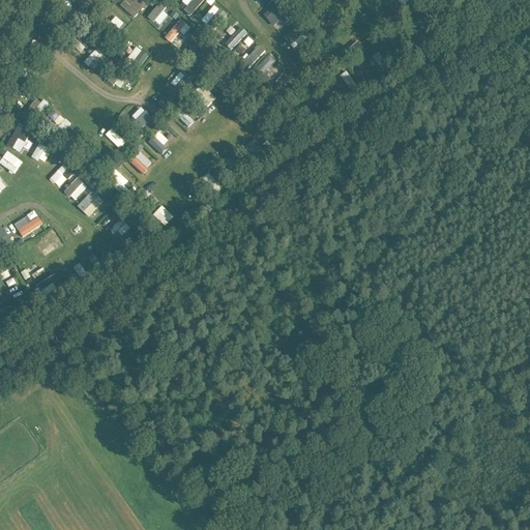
[(139,0),(126,0),(121,5),(133,17),(145,5),(139,0)]
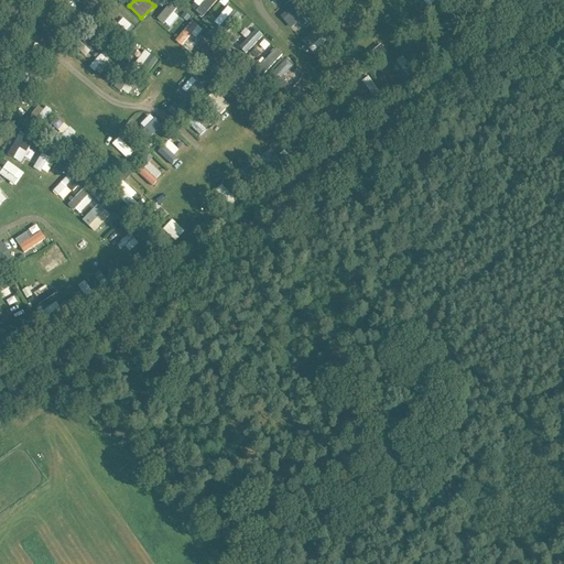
[(194,0),(193,1),(199,7),(196,10),(203,17),(217,0),(194,0)]
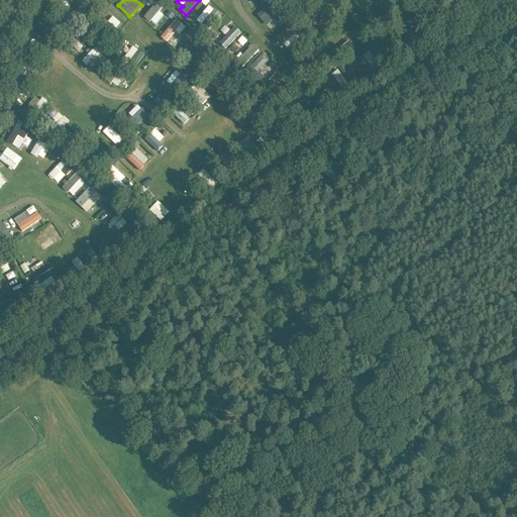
[(143,16),(156,25),(167,11),(156,2),(143,16)]
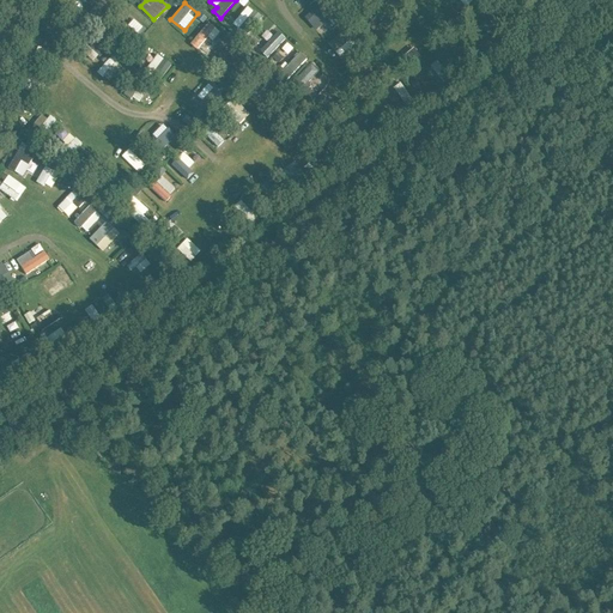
[(304,17),(315,31),(333,19),(322,4),(304,17)]
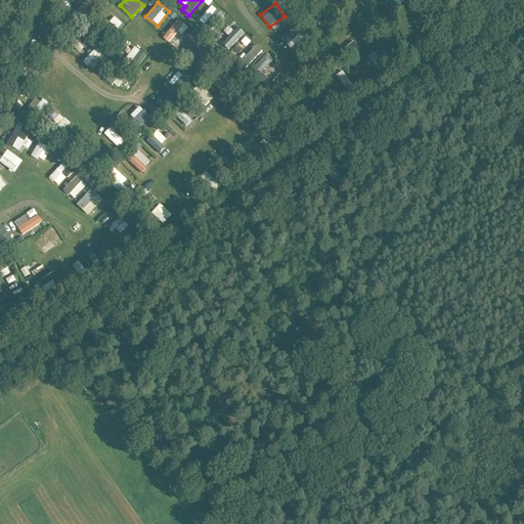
[(206,25),(216,9),(209,5),(200,22),(206,25)]
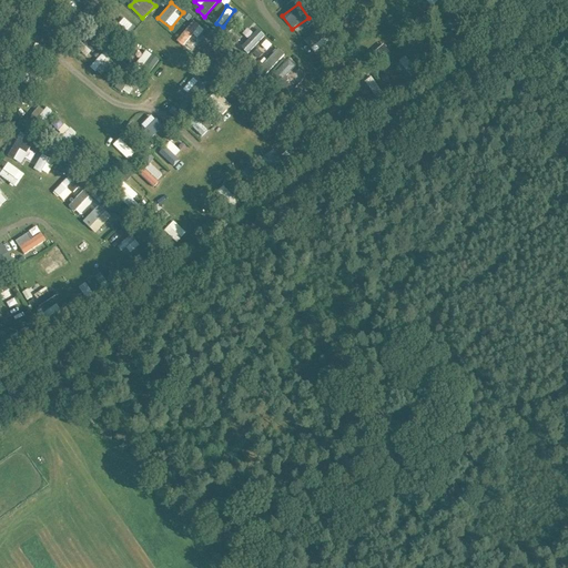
[(193,20),(175,41),(183,47),(193,34),(198,38),(204,30),(193,20)]
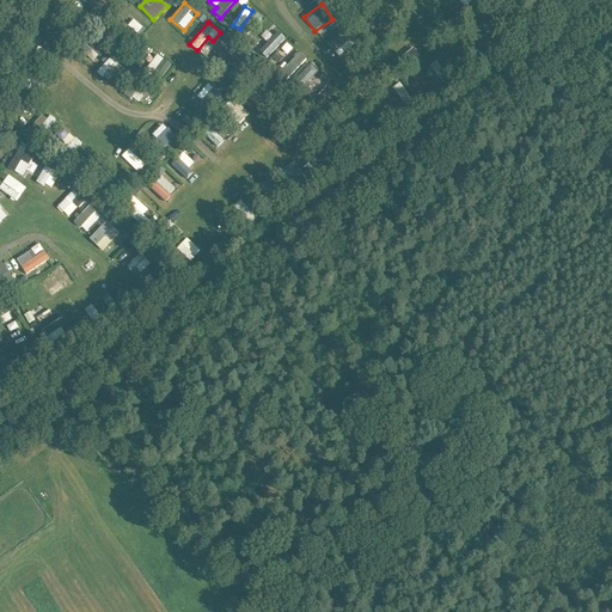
[(269,55),(282,38),(271,29),(258,47),(269,55)]
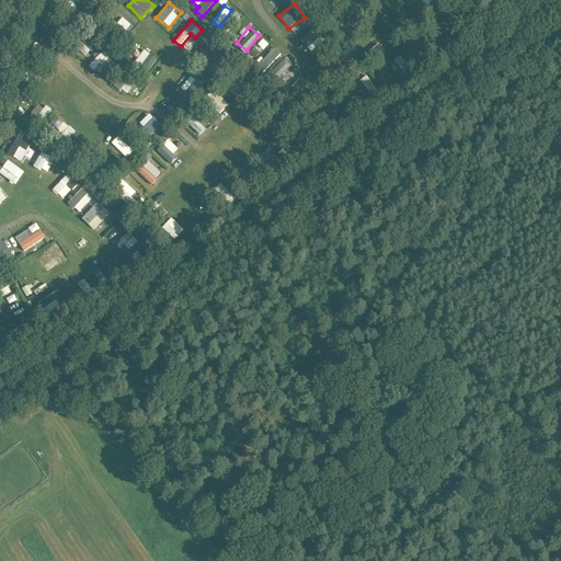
[(311,53),(323,41),(312,29),(300,41),(311,53)]
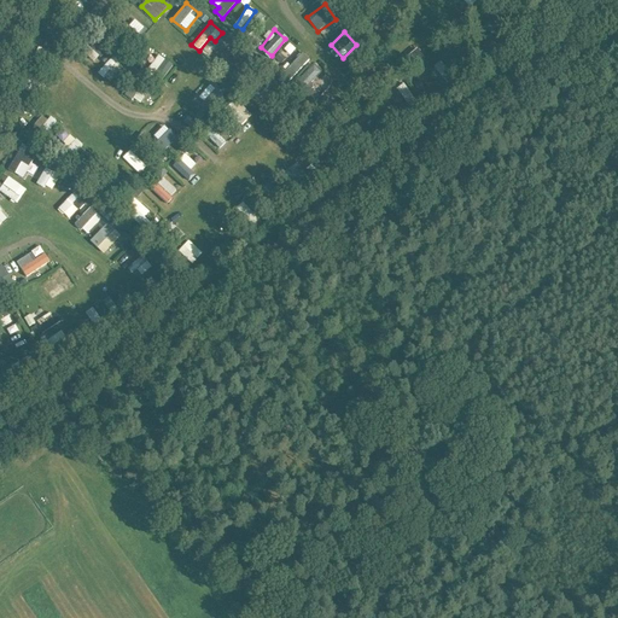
[(81,47),(94,62),(105,52),(93,38),(81,47)]
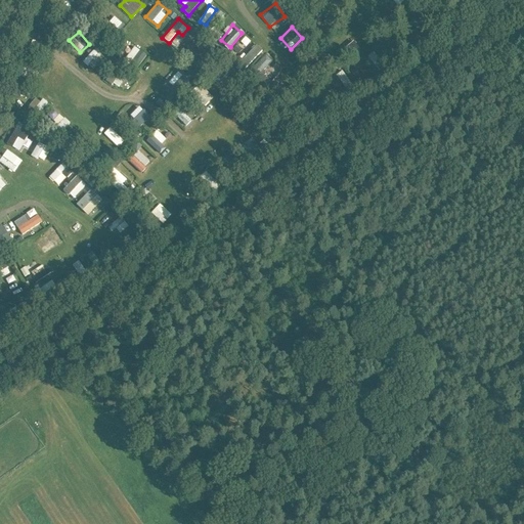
[(246,37),(241,42),(246,46),(251,41),(246,37)]
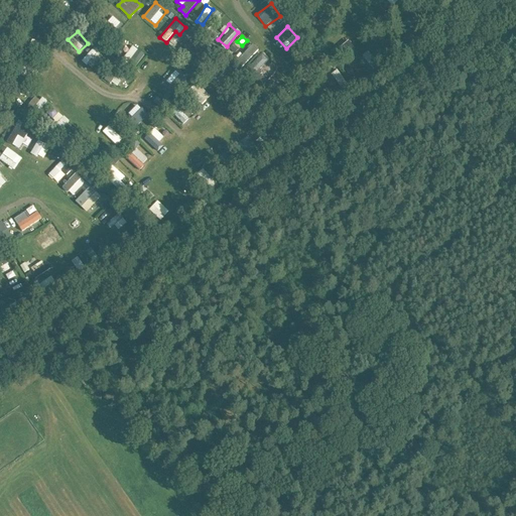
[(191,39),(180,50),(184,54),(196,43),(191,39)]
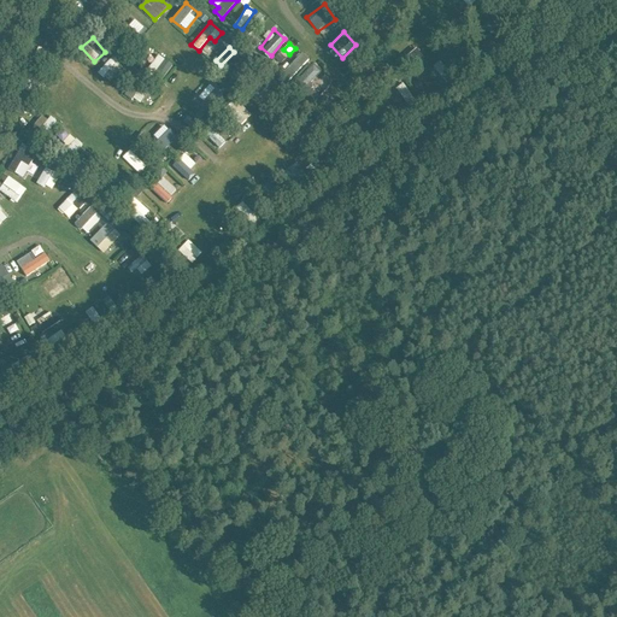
[(399,63),(406,71),(423,58),(416,50),(399,63)]
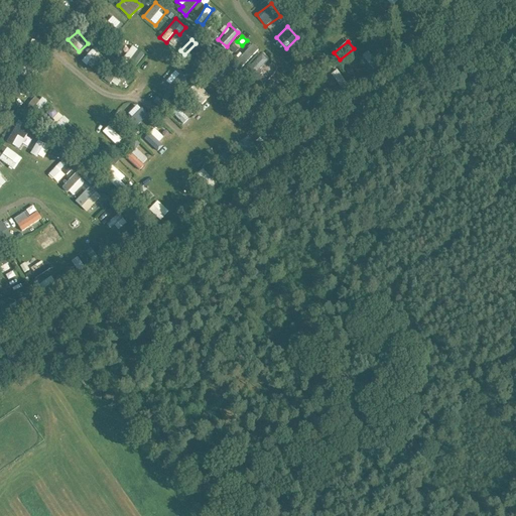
[(252,43),(240,56),(247,62),(259,49),(252,43)]
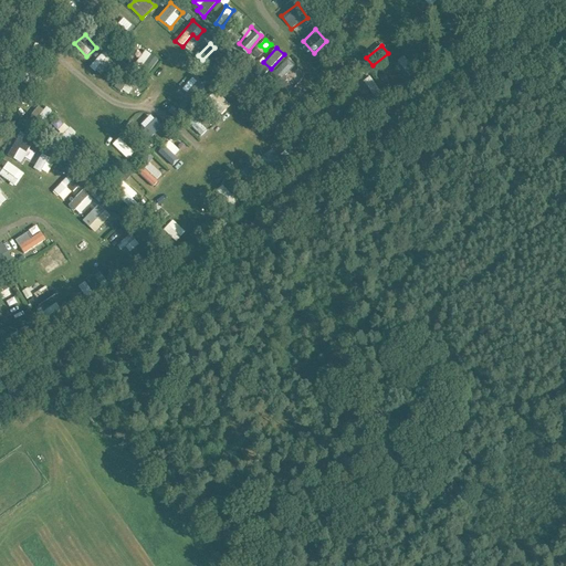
[(105,50),(90,64),(100,75),(115,60),(105,50)]
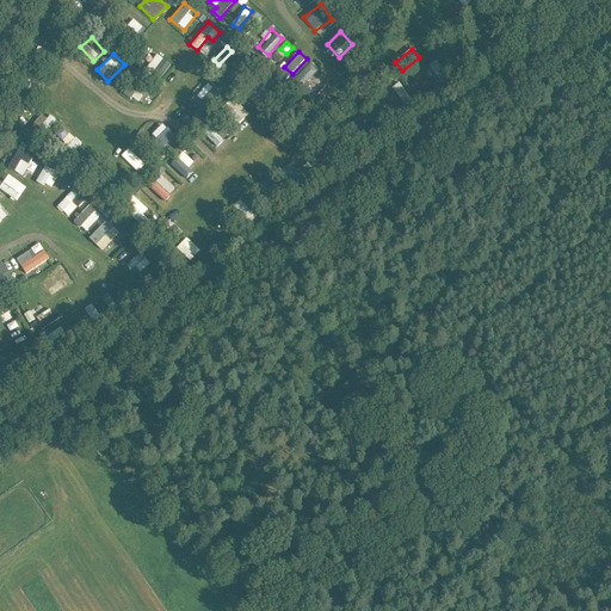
[(144,71),(158,81),(172,65),(158,54),(144,71)]
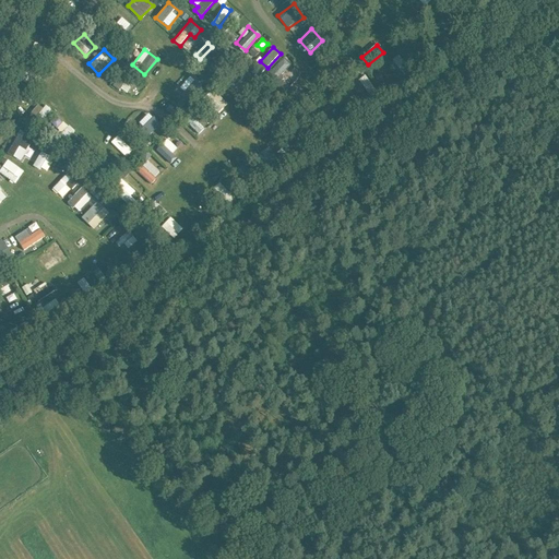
[(393,59),(401,71),(407,67),(400,55),(393,59)]
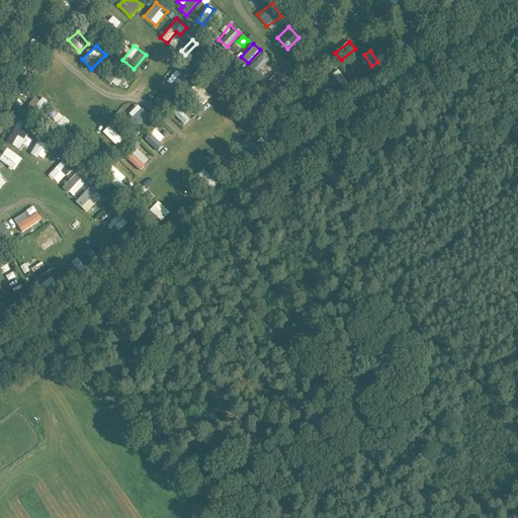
[(245,68),(251,75),(269,62),(264,54),(245,68)]
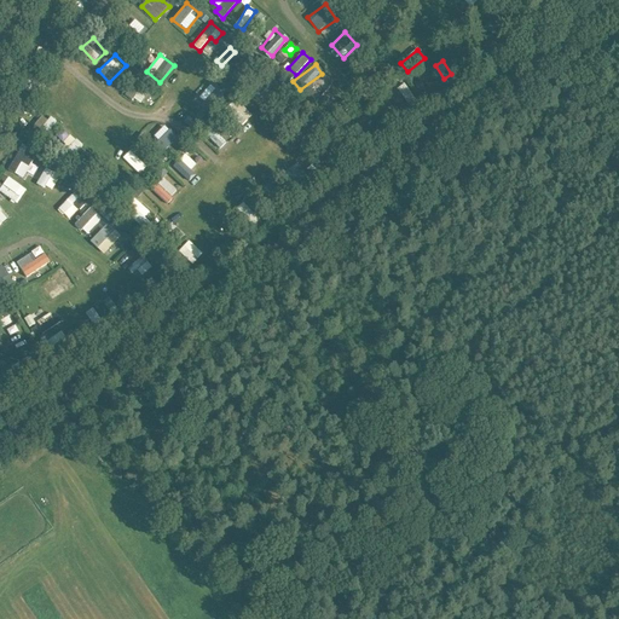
[(126,94),(139,104),(148,94),(134,84),(126,94)]
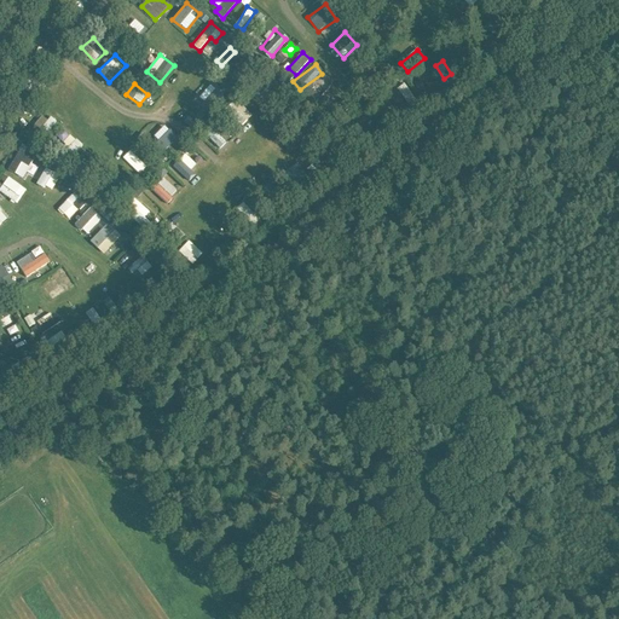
[(404,84),(398,88),(412,110),(420,104),(404,84)]
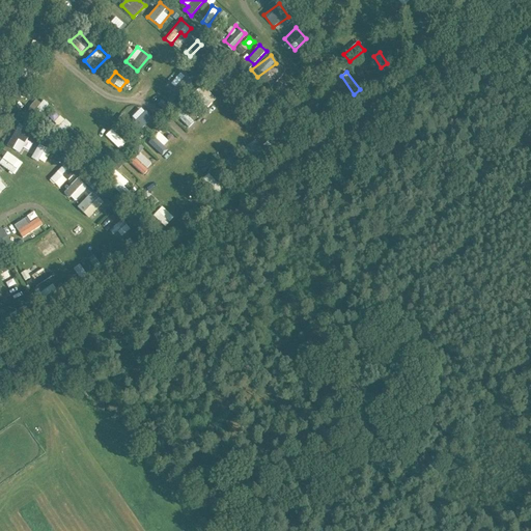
[(206,109),(216,100),(202,85),(193,94),(206,109)]
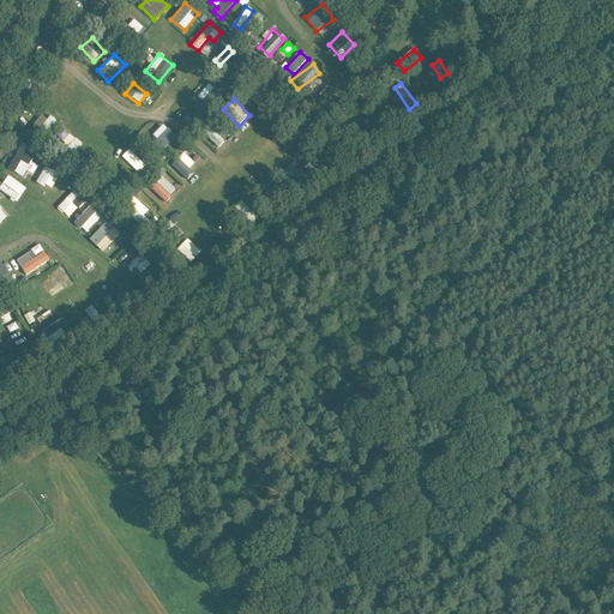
[(161,150),(172,133),(160,125),(148,142),(161,150)]
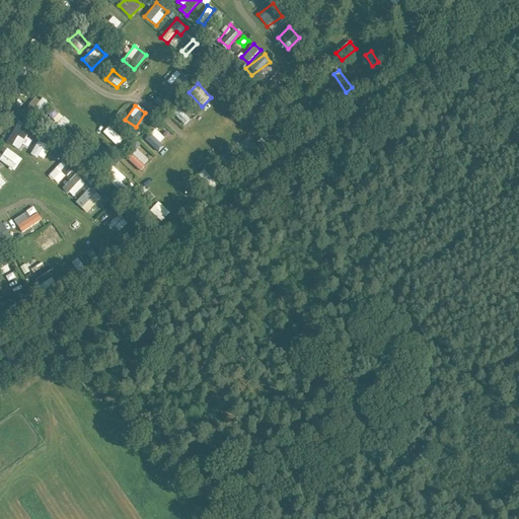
[(178,107),(173,114),(184,124),(190,118),(178,107)]
